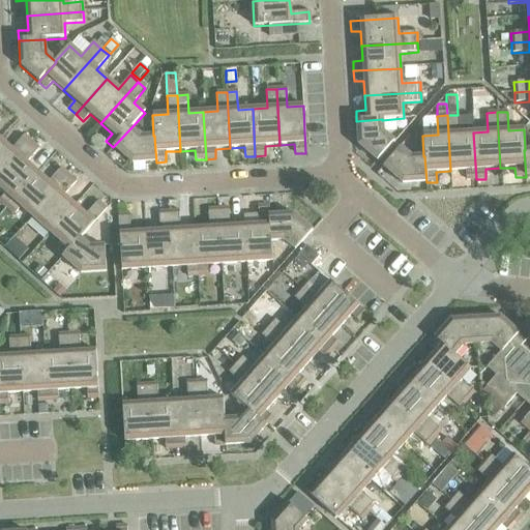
[(458,115),(447,115),(450,171),(465,170),(466,180),(476,179),(473,133),(459,134),(458,115)]
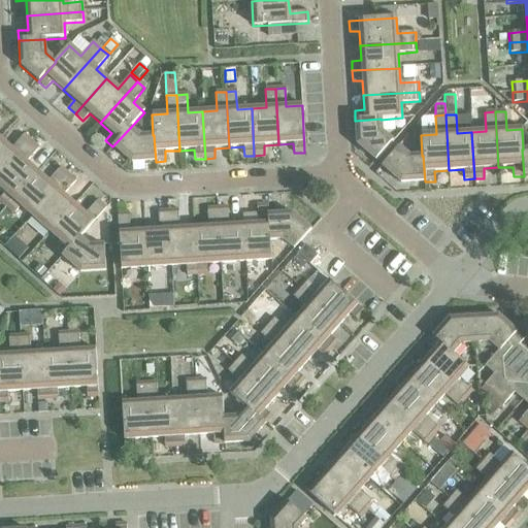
[(381,119),(355,121),(357,144),(375,161),(393,141),(382,132),(381,120),(381,119)]
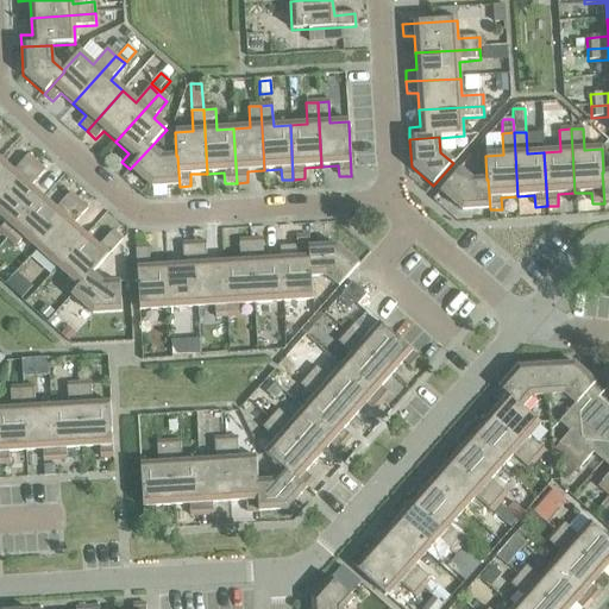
[(150,148),(130,169),(151,188),(180,187),(177,156),(176,156),(162,157),(150,148)]
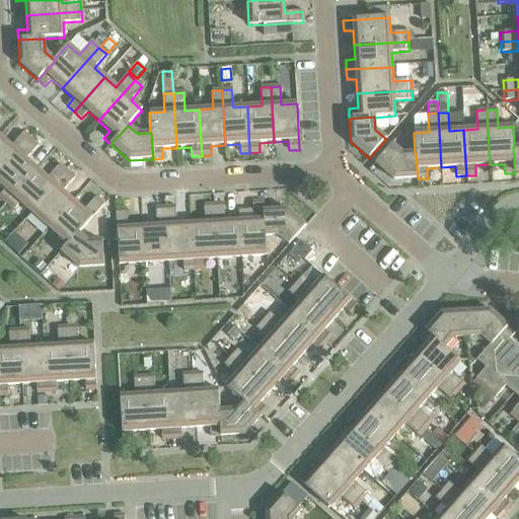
[(0,137),(0,173),(30,139),(23,133),(11,146),(0,137)]
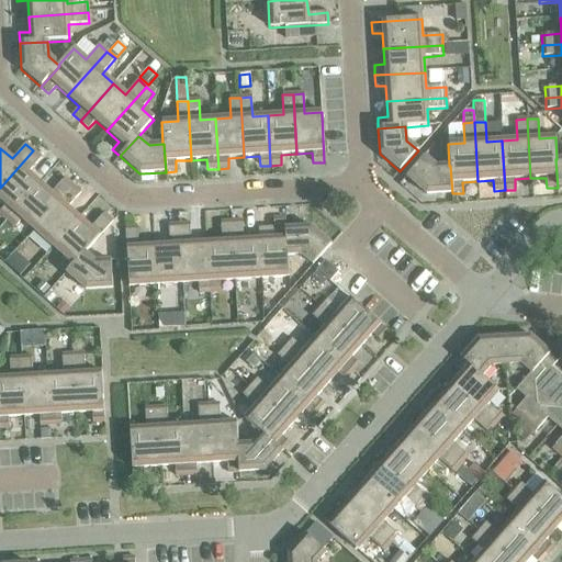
[(0,211),(0,214),(7,221),(40,183),(27,172),(41,158),(33,150),(0,188),(0,201),(6,205),(0,211)]
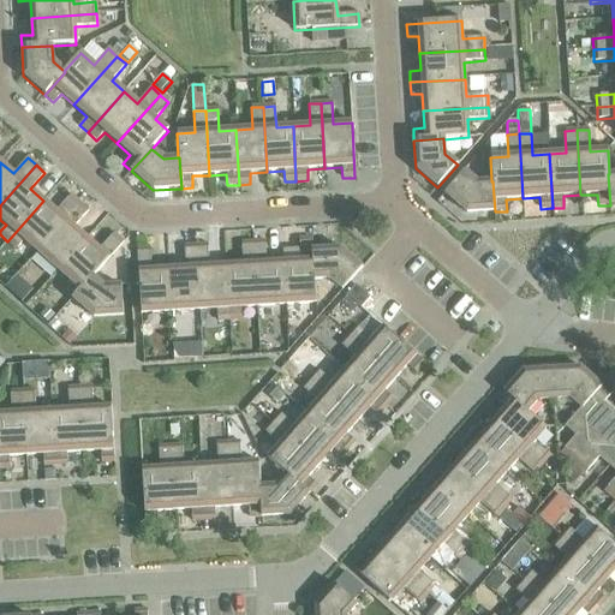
[(493,181),(491,181),(477,183),(464,172),(445,193),(466,214),(495,212),(493,181)]
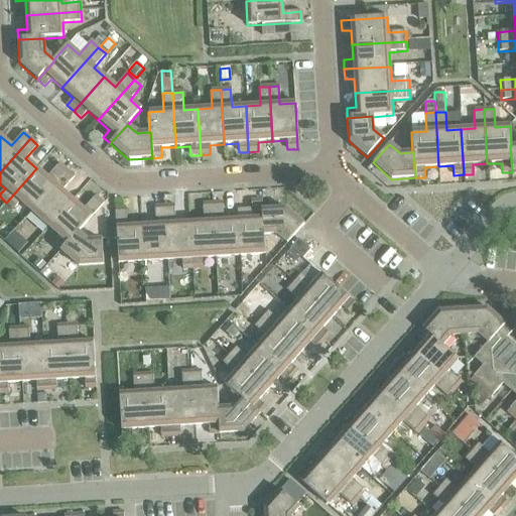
[(19,202),(30,212),(67,170),(59,164),(47,177),(36,168),(6,203),(13,210),(19,202)]
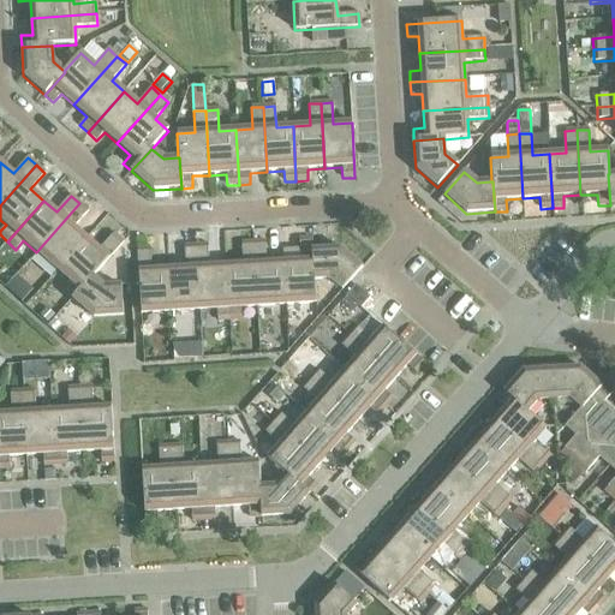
[(36,252),(58,272),(87,239),(73,227),(88,212),(79,203),(36,252)]
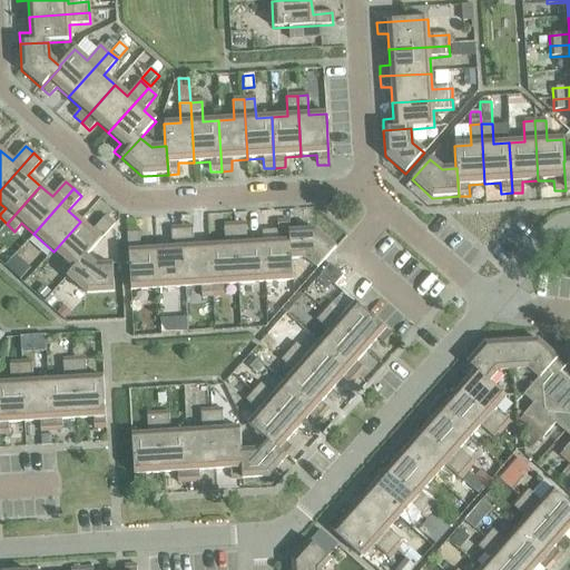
[(53,252),(74,268),(74,269),(86,256),(86,257),(115,225),(106,217),(92,232),(80,222),(53,252)]
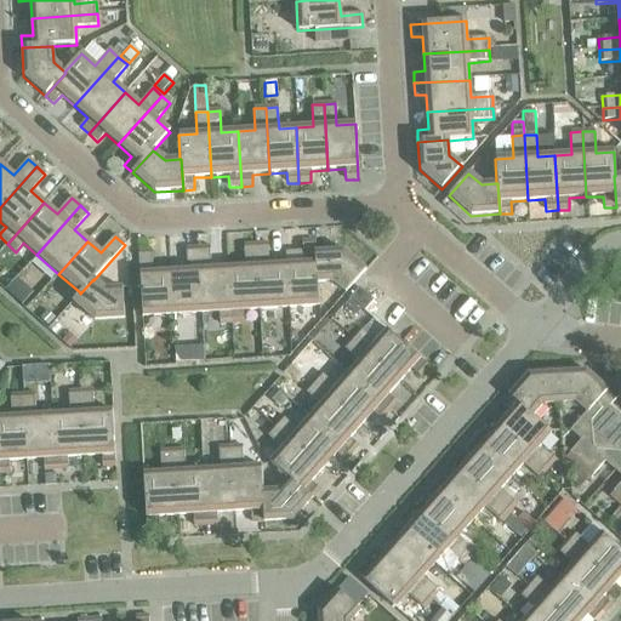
[(303,265),(285,265),(289,308),(319,307),(318,284),(317,284),(314,254),(315,254),(314,241),(302,243),(303,265)]
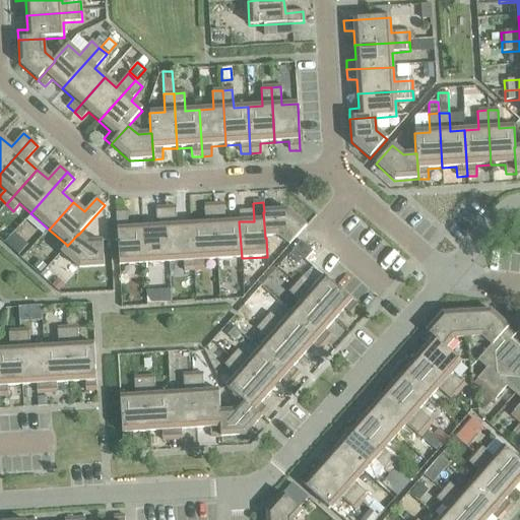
[(223,204),(213,205),(217,260),(242,258),(239,221),(224,222),(223,204)]
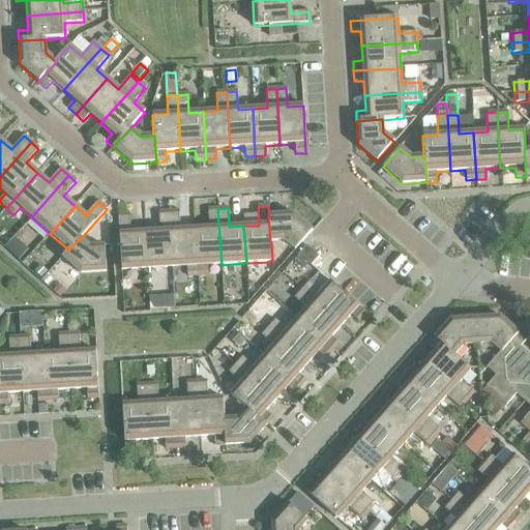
[(209,228),(195,229),(197,276),(207,275),(207,266),(222,265),(217,209),(208,209),(209,228)]
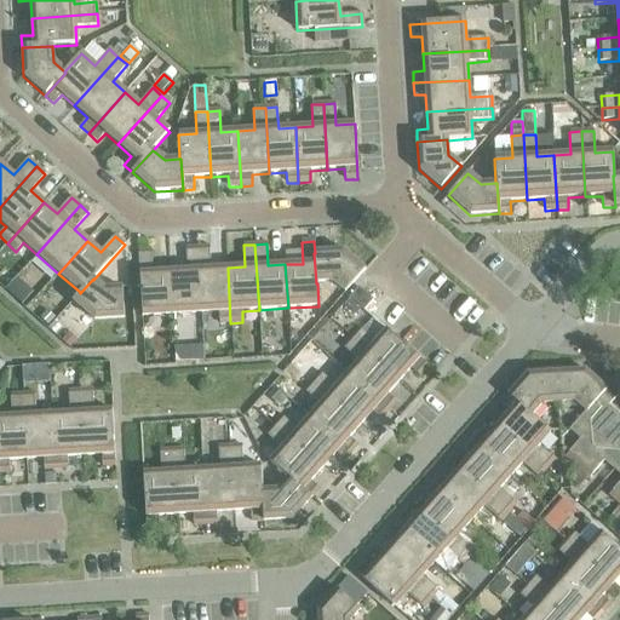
[(196,248),(201,314),(218,313),(218,323),(230,323),(228,268),(210,269),(208,247),(196,248)]
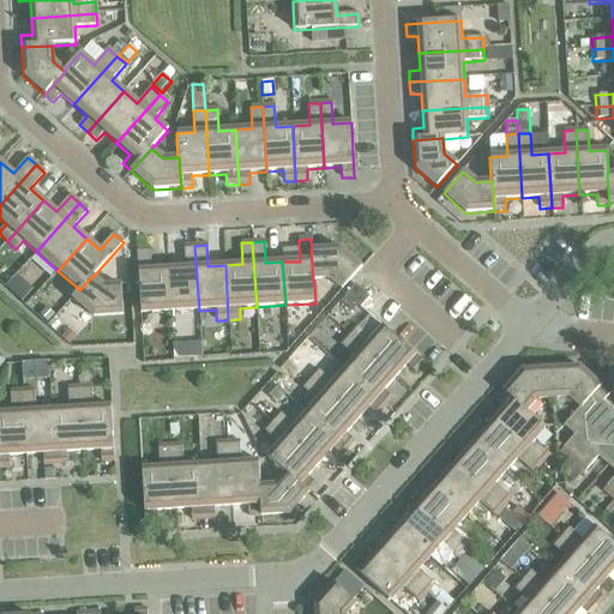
[(170,312),(199,311),(194,246),(184,246),(185,268),(168,269),(170,312)]
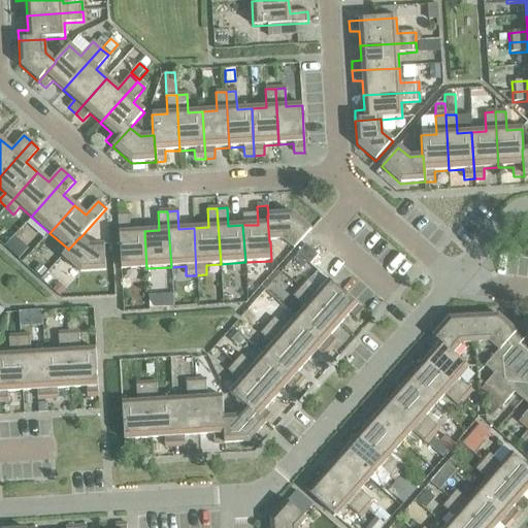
[(121,270),(146,268),(144,231),(129,232),(128,213),(118,215),(121,270)]
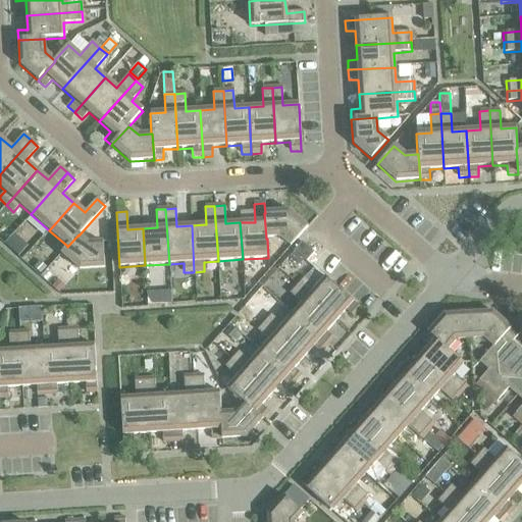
[(289,211),(265,213),(264,213),(266,239),(267,239),(279,238),(290,247),(307,227),(289,211)]
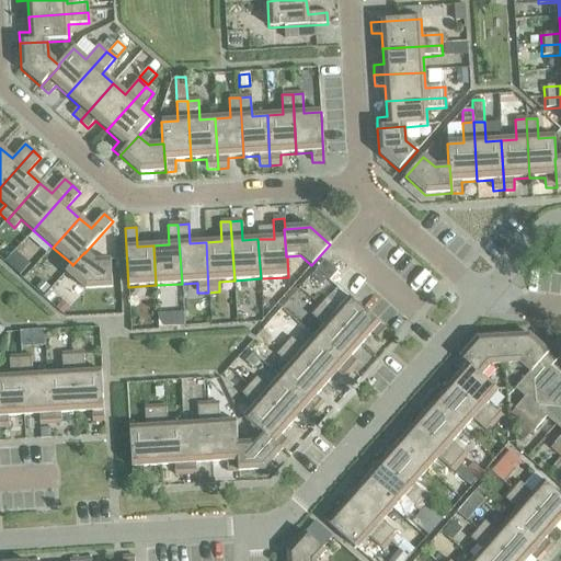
[(14,251),(3,263),(9,268),(20,255),(14,251)]
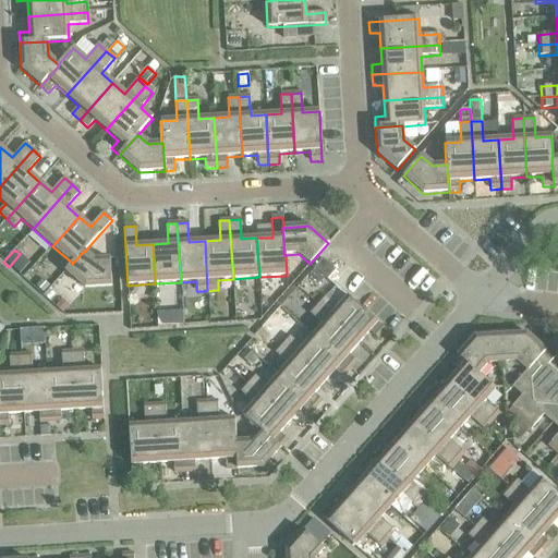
[(72,264),(72,263),(64,270),(84,289),(111,287),(109,259),(94,261),(84,252),(84,251),(72,264)]
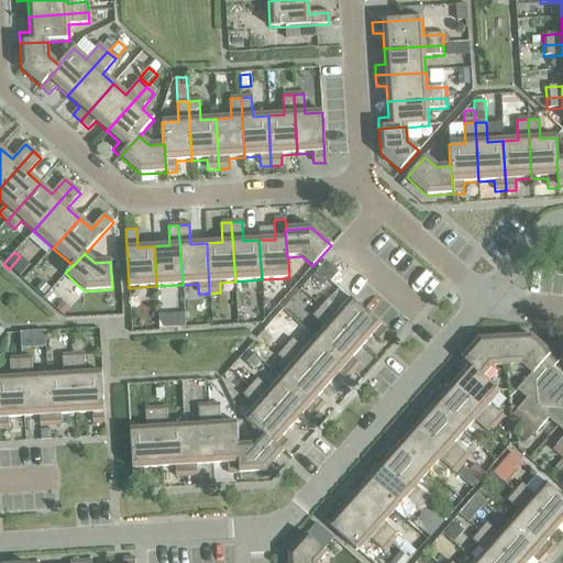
[(327,280),(330,283),(339,274),(326,262),(317,271),(327,280)]
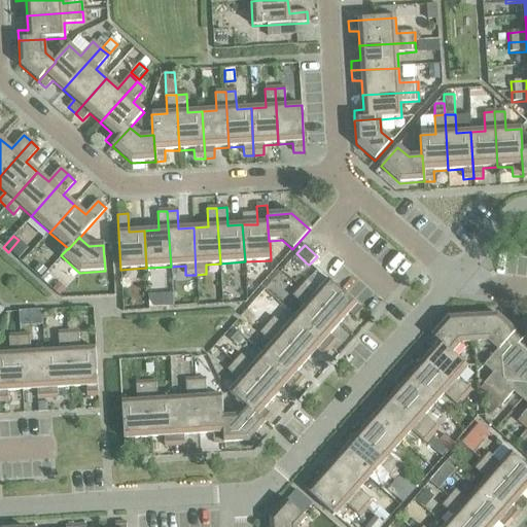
[(296,253),(291,259),(301,269),(306,262),(296,253)]
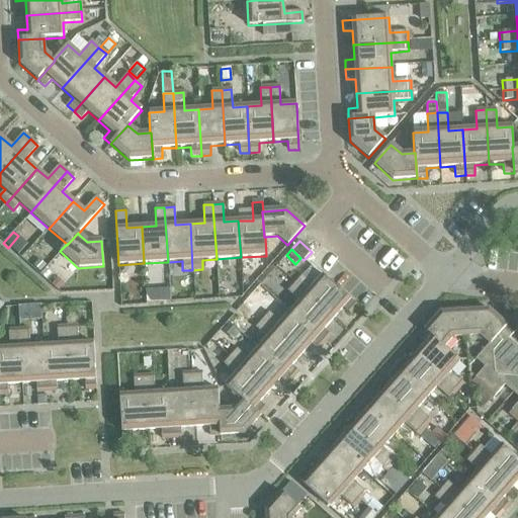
[(38,259),(32,266),(39,272),(46,266),(38,259)]
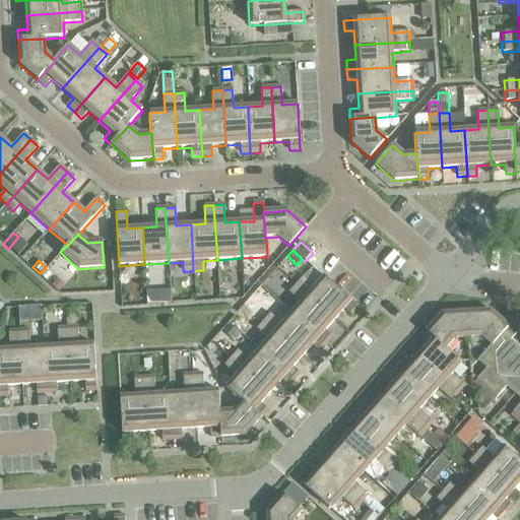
[(300,276),(294,283),(334,320),(344,309),(351,316),(359,308),(324,277),(314,288),(300,276)]
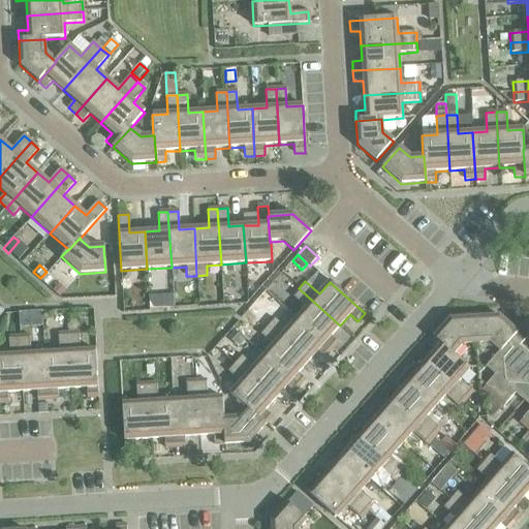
[(306,309),(296,319),(331,350),(338,343),(331,337),(340,325),(299,288),(291,297),(306,309)]
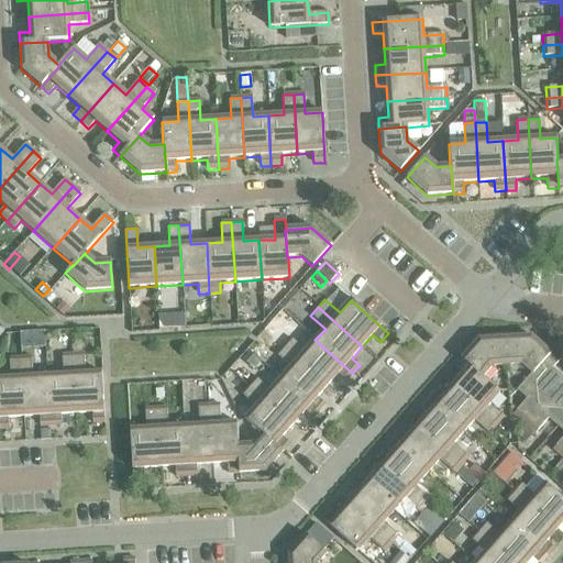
[(184,315),(174,315),(175,328),(185,328),(184,315)]
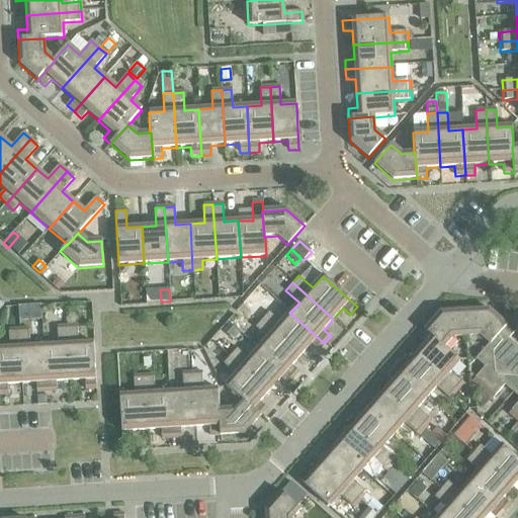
[(489,310),(464,312),(466,337),(480,336),(489,344),(490,345),(506,326),(489,310)]
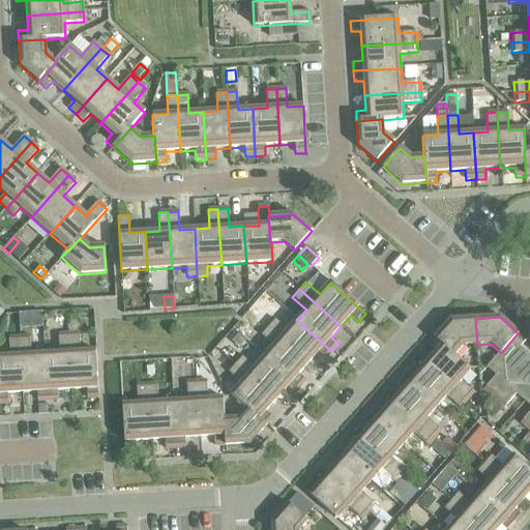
[(272,319),(266,326),(307,363),(318,352),(325,359),(331,351),(296,320),(287,331),(272,319)]
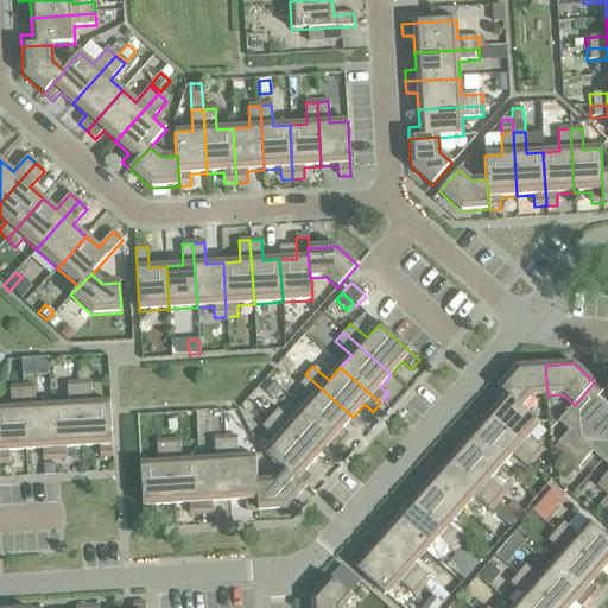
[(517,367),(498,388),(520,409),(521,407),(531,397),(548,396),(545,366),(517,367)]
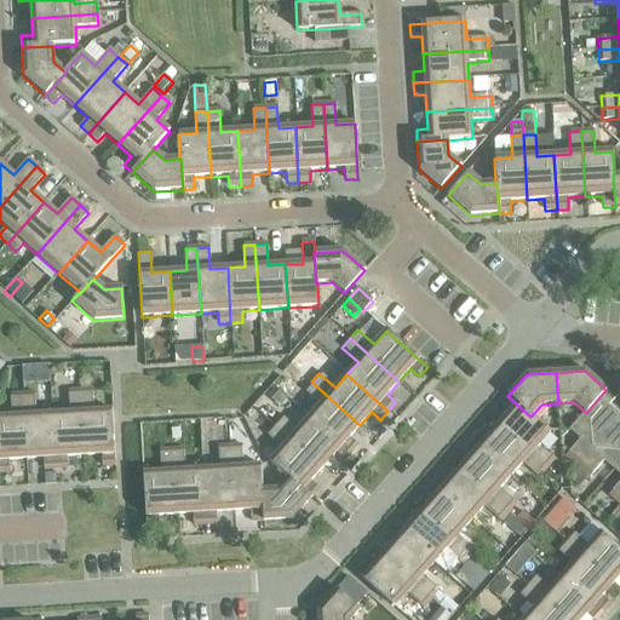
[(320,406),(308,418),(350,454),(357,446),(349,438),(360,425),(311,382),(303,391),(320,406)]
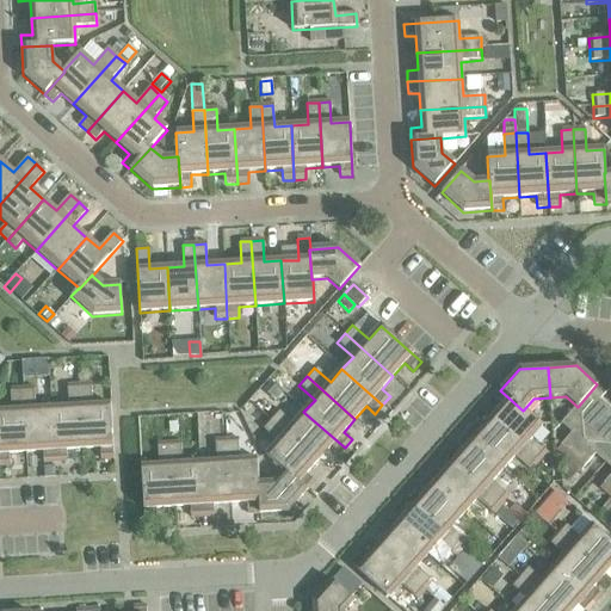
[(598,382),(597,384),(578,407),(576,406),(561,425),(572,434),(557,450),(568,461),(610,412),(599,401),(609,390),(598,382)]
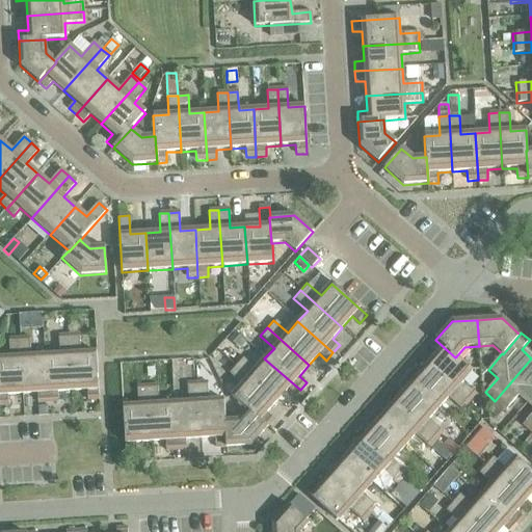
[(79,335),(69,336),(72,392),(86,391),(87,400),(99,400),(96,352),(80,353),(79,335)]
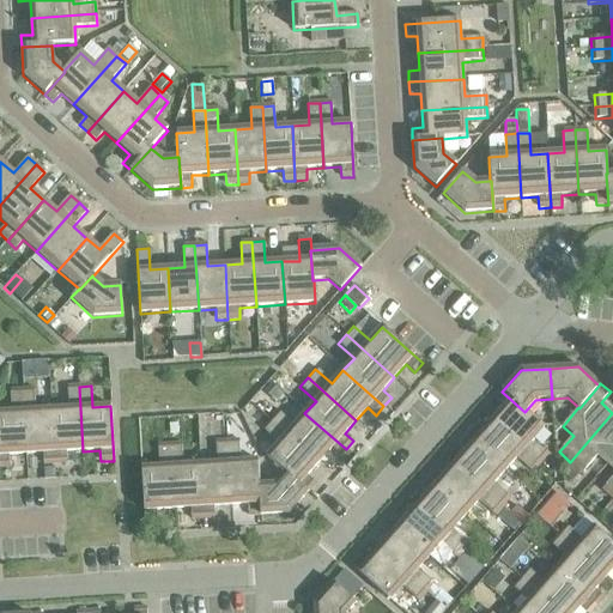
[(68,408),(52,410),(55,465),(66,463),(66,453),(83,451),(79,387),(67,387),(68,408)]
